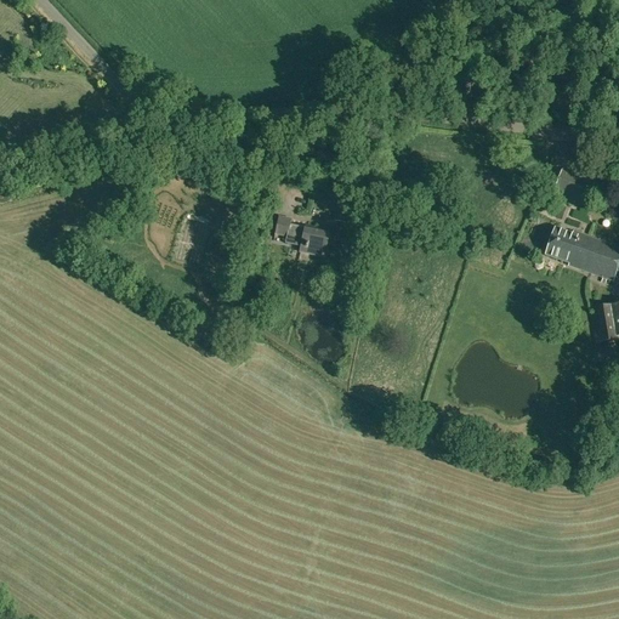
[(572,183),(575,172),(560,168),(551,191),(569,197),(574,185),(572,183)]
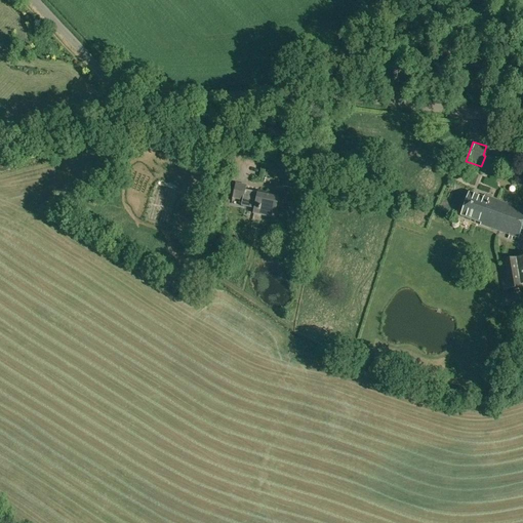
[(287,168),(284,186),(292,187),(295,170),(287,168)]
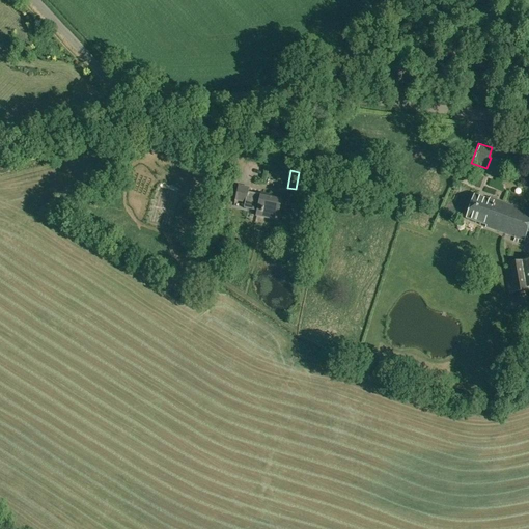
[(233,198),(233,199),(234,199),(240,200),(243,201),(244,201),(246,190),(247,186),(235,184),(235,186),(233,198)]
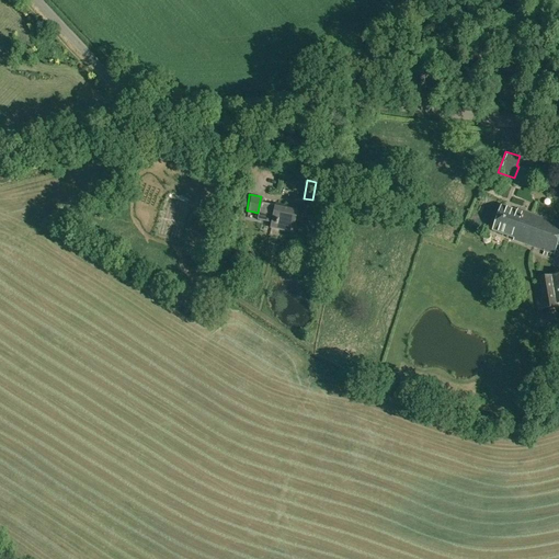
[(257,213),(255,218),(264,219),(270,220),(274,221),(273,226),(291,230),(296,207),(280,204),(275,204),(260,201),(258,213),(257,213)]
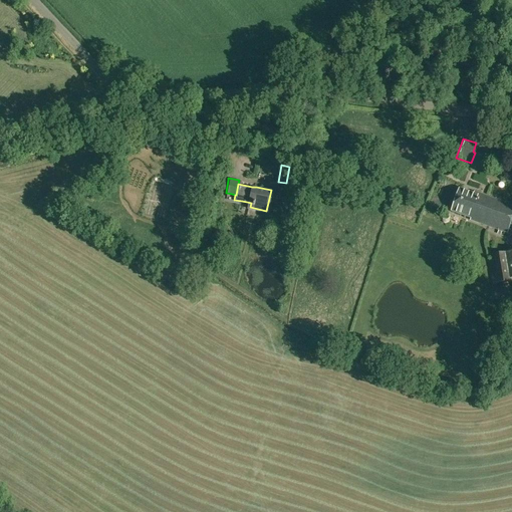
[(500,229),(505,231),(511,211),(511,204),(472,191),(472,192),(458,187),(457,190),(456,190),(456,191),(455,192),(455,193),(455,194),(450,210),(464,215),(463,216),(497,228),(495,232),(499,233),(500,229)]
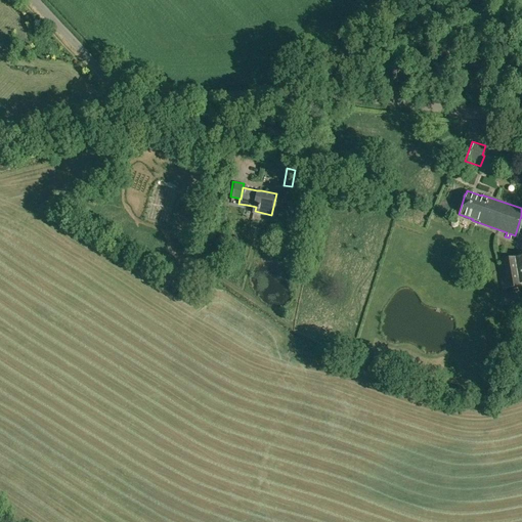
[(521,284),(521,281),(521,280),(521,254),(495,259),(501,288),(521,284)]
